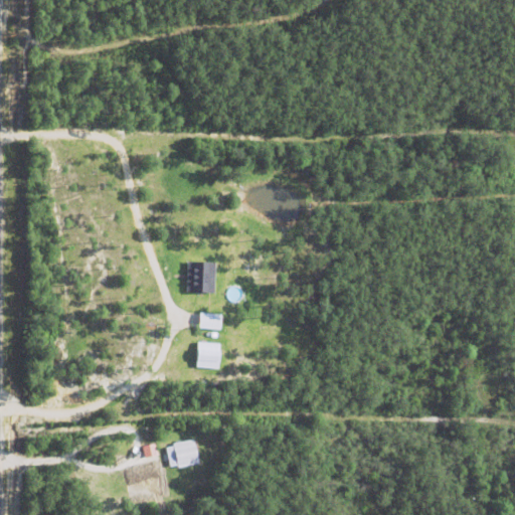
[(189,260),(187,290),(215,291),(216,261),(189,260)]
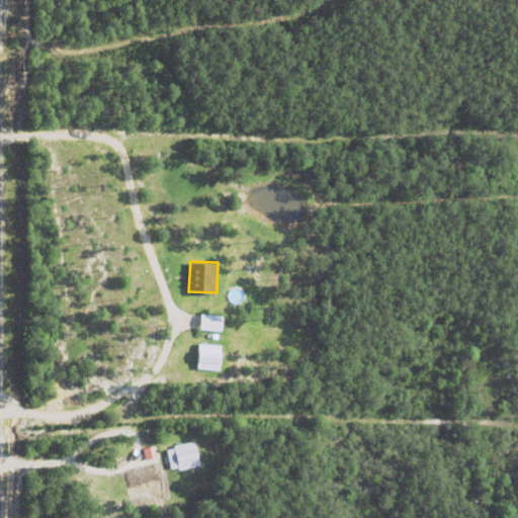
[(224,314),(202,314),(201,329),(224,330),(224,314)]
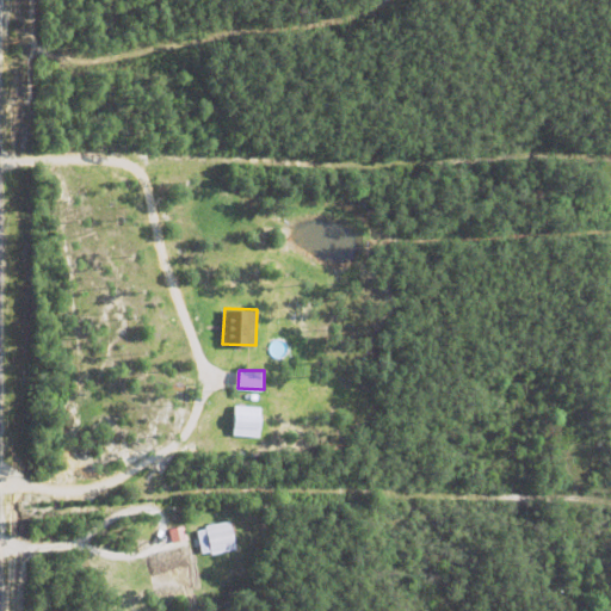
[(263,406),(235,405),(234,434),(261,436),(263,406)]
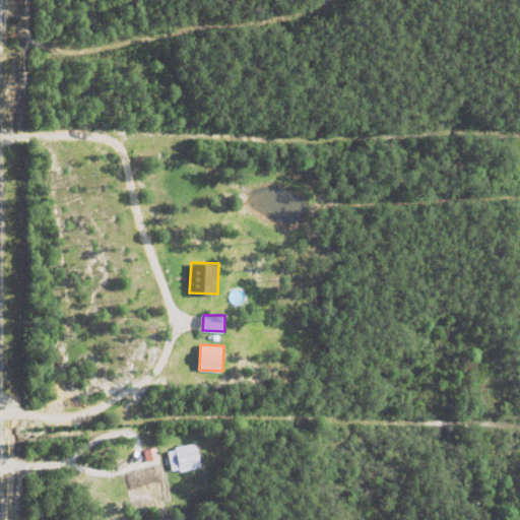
[(166,449),(170,472),(200,466),(196,443),(166,449)]
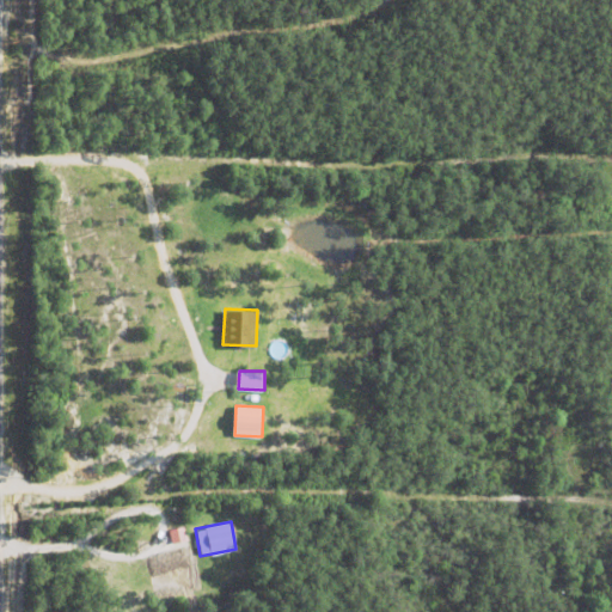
[(175,550),(188,548),(185,533),(172,536),(175,550)]
